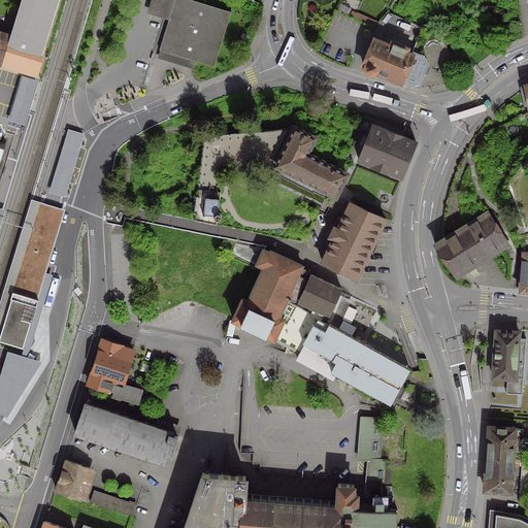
[(43,45),(57,0),(0,0),(0,65),(35,75),(44,45),(43,45)]
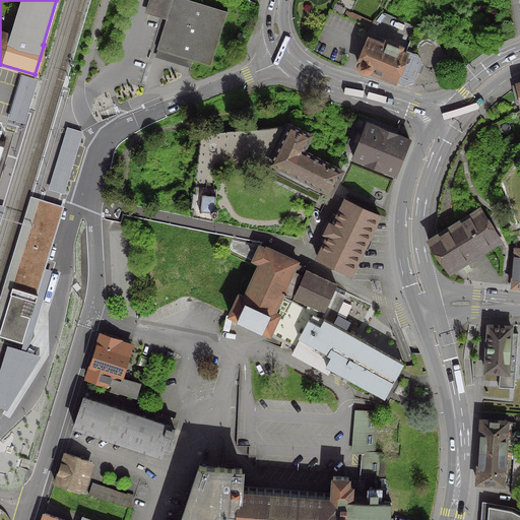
[(171,0),(155,50),(209,66),(226,12),(187,0),(171,0)]
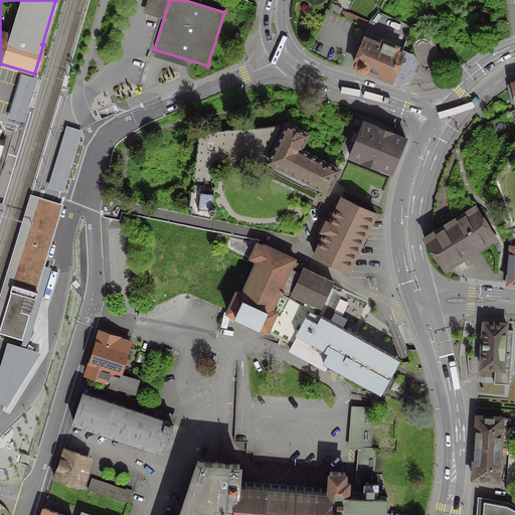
[(364,42),(365,42),(355,66),(356,70),(359,72),(369,72),(399,84),(407,82),(412,71),(415,72),(418,66),(414,64),(415,62),(411,55),(382,42),(380,46),(367,41),(368,40),(365,39),(364,42)]
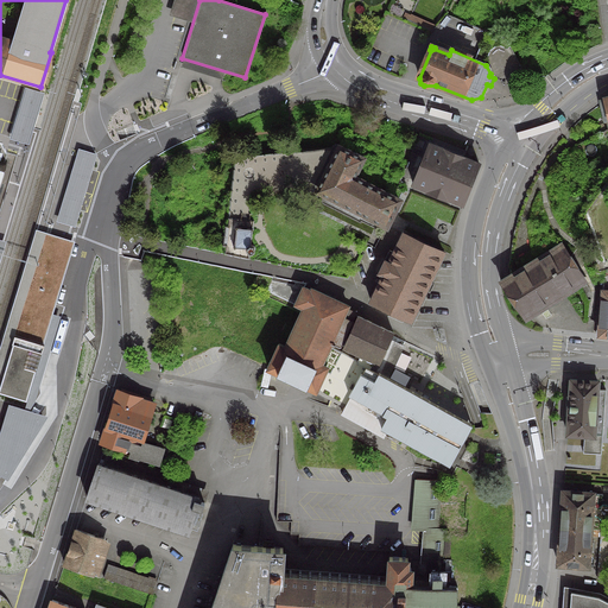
[(477,163),(428,144),(411,184),(445,198),(447,198),(461,204),(477,163)]
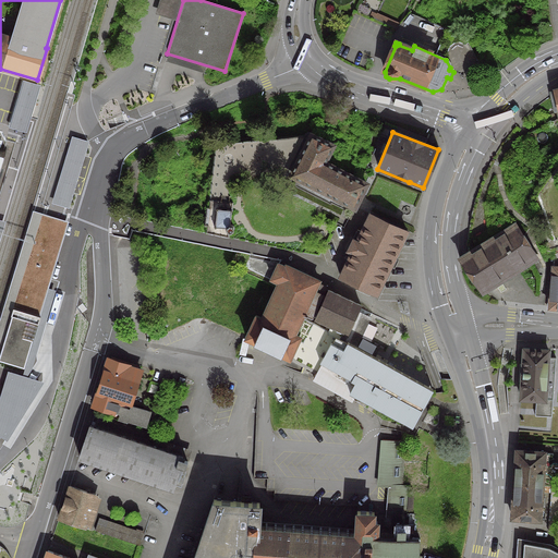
[(344,203),(353,207),(365,184),(323,164),(331,146),(310,135),(290,176),(344,203)]
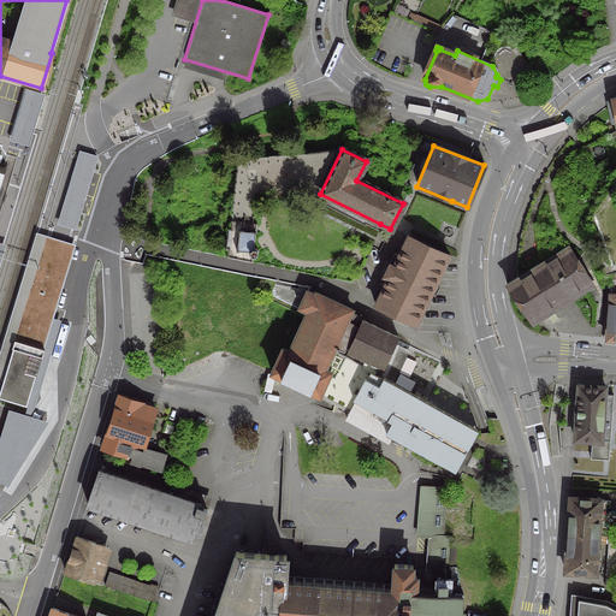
[(592,167),(599,179),(611,173),(605,161),(592,167)]
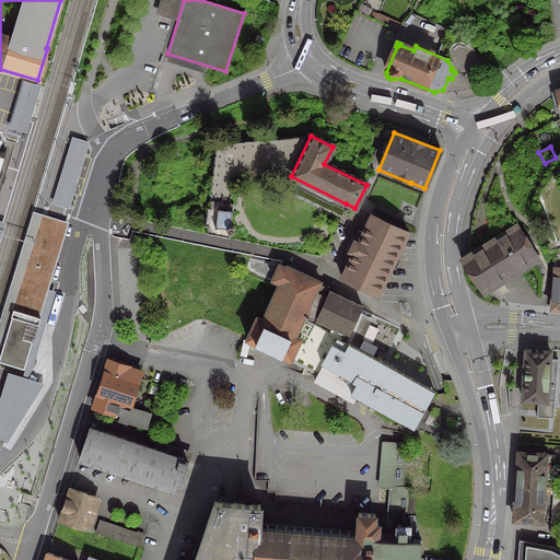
[(214,228),(216,228),(225,229),(225,231),(228,233),(230,233),(233,231),(233,229),(231,225),(229,225),(231,212),(232,211),(231,210),(230,211),(218,209),(217,209),(216,209),(217,210),(214,226),(213,228),(214,228)]
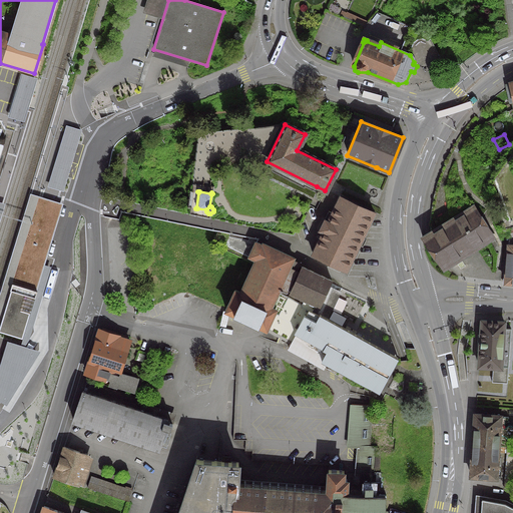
[(0,294),(0,330),(0,331),(8,306),(4,304),(9,289),(12,290),(14,283),(14,284),(19,270),(34,274),(29,288),(39,291),(45,266),(64,204),(30,193),(0,294)]
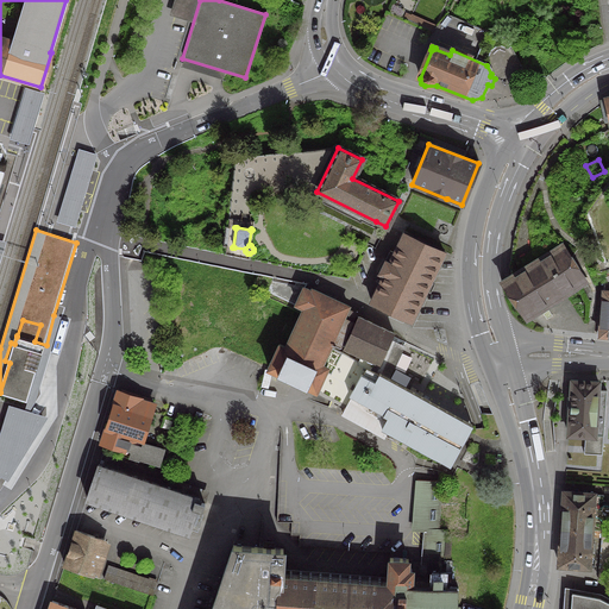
[(382,278),(369,306),(413,326),(447,253),(403,233),(389,263),(385,261),(378,276),(382,278)]
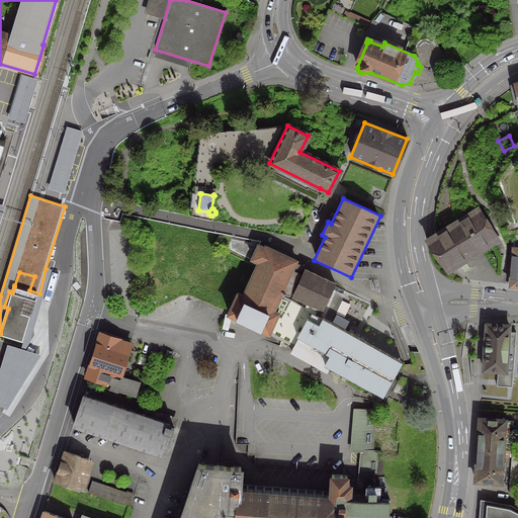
[(479,207),(428,239),(447,270),(498,239),(479,207)]
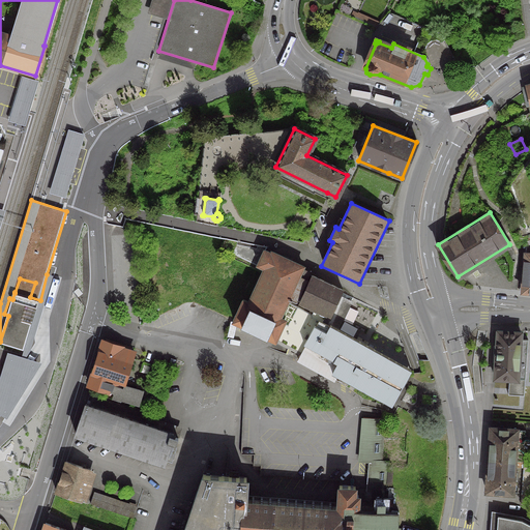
[(525,237),(521,292),(529,292),(529,237),(527,237),(525,237)]
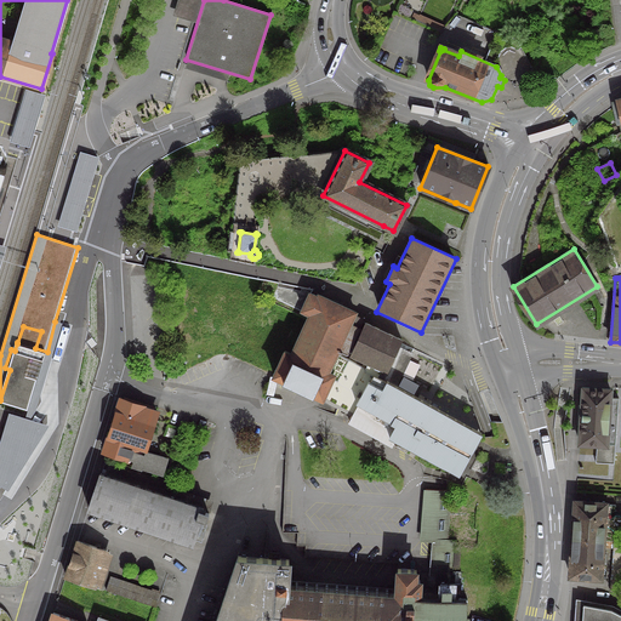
[(359,312),(319,292),(318,296),(309,292),(300,313),(308,318),(291,354),(284,352),(272,380),(284,386),(283,387),(314,402),(315,399),(324,404),(326,399),(336,377),(330,375),(339,355),(359,312)]
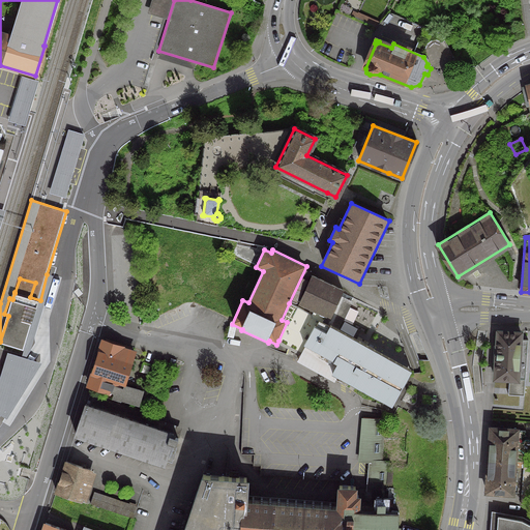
[(26,358),(32,348),(53,276),(47,274),(40,300),(38,307),(37,307),(24,349),(23,355),(22,357),(8,353),(0,378),(0,415),(7,420),(42,363),(26,358)]
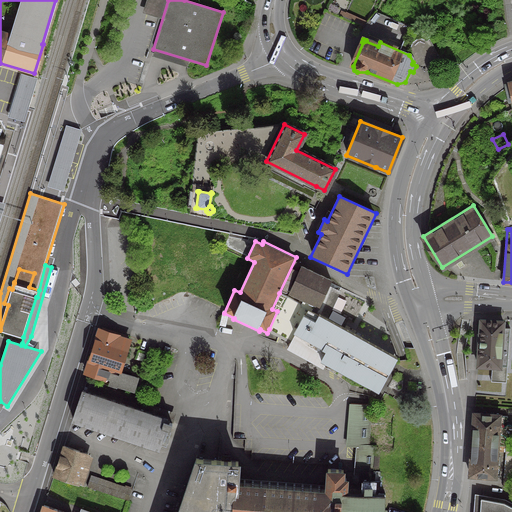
[(332,282),(302,266),(288,295),(303,302),(302,305),(301,307),(311,312),(314,306),(320,309),(330,286),(332,282)]
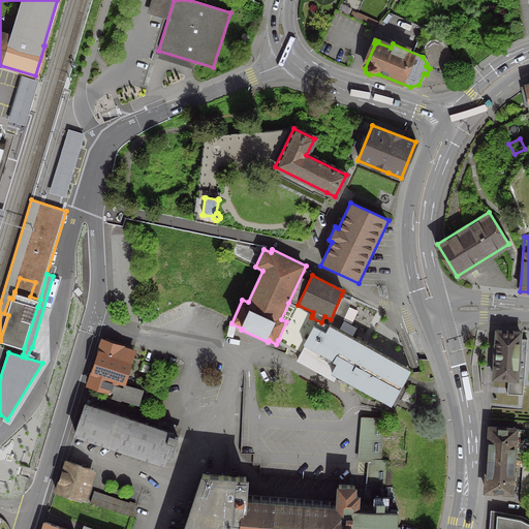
[(30,297),(35,282),(20,278),(14,292),(14,291),(12,299),(9,298),(4,313),(8,315),(0,341),(24,348),(37,307),(38,307),(40,300),(30,297)]
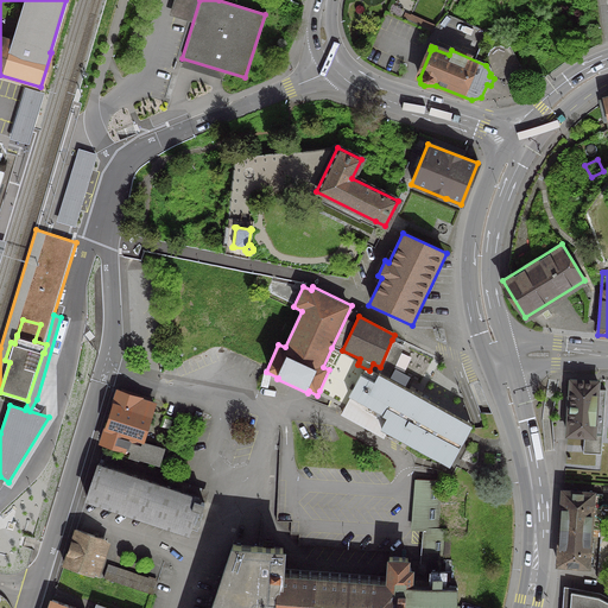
[(405,346),(392,340),(380,367),(378,375),(390,381),(405,346)]
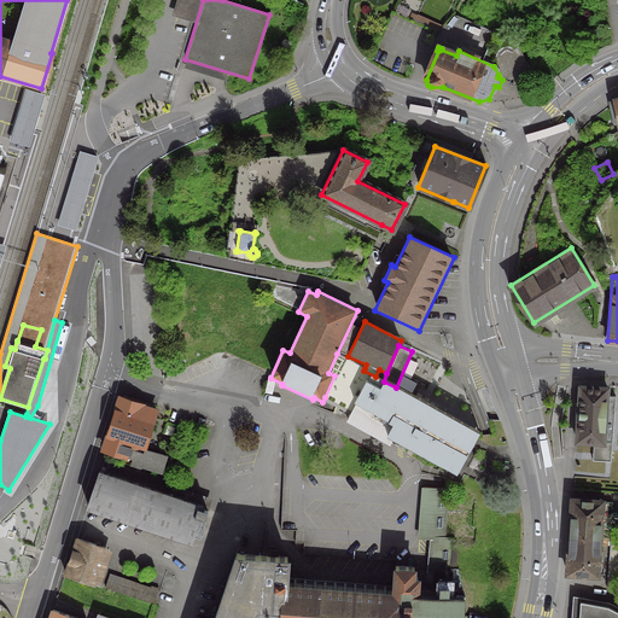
[(365,368),(337,354),(328,373),(334,375),(325,397),(351,412),(355,404),(390,423),(389,424),(394,426),(388,438),(394,442),(458,476),(481,435),(396,388),(384,382),(375,377),(363,371),(365,368)]
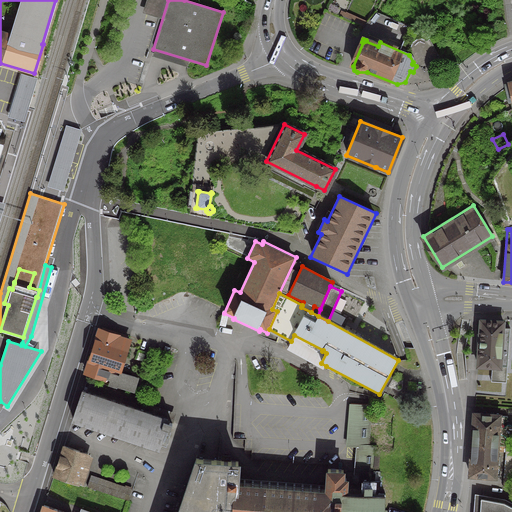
[(483,320),(480,320),(476,366),(496,367),(499,367),(506,367),(508,329),(501,329),(502,322),(483,320)]
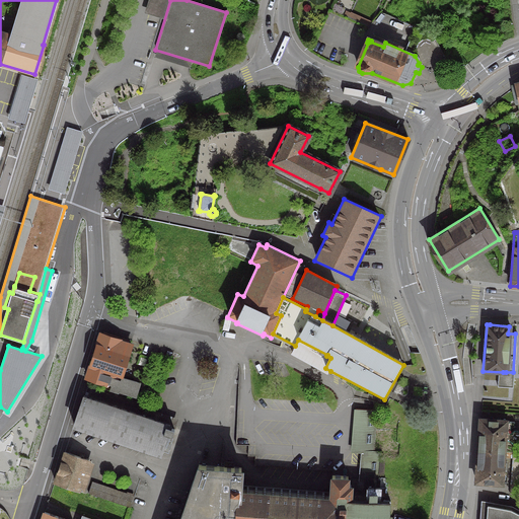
[(118,341),(118,340),(99,335),(86,377),(104,382),(110,384),(109,389),(117,391),(118,390),(135,395),(139,383),(120,377),(130,345),(118,341)]
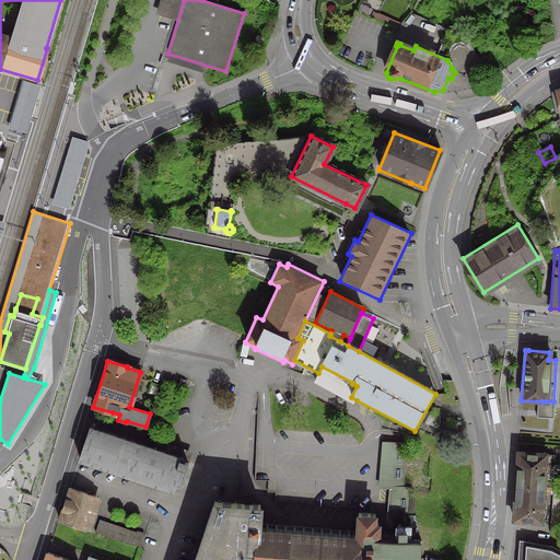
[(354,404),(357,400),(351,397),(357,386),(352,384),(353,383),(322,366),(318,373),(314,383),(354,404)]
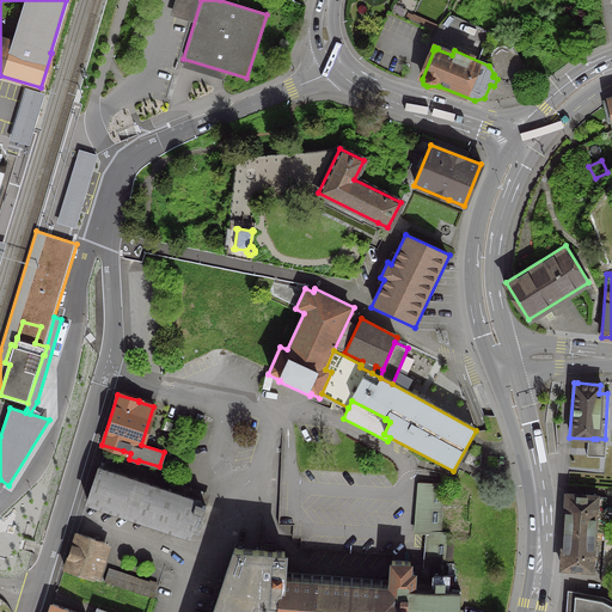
[(98,466),(86,501),(188,536),(195,512),(201,514),(204,506),(199,503),(199,502),(98,466)]
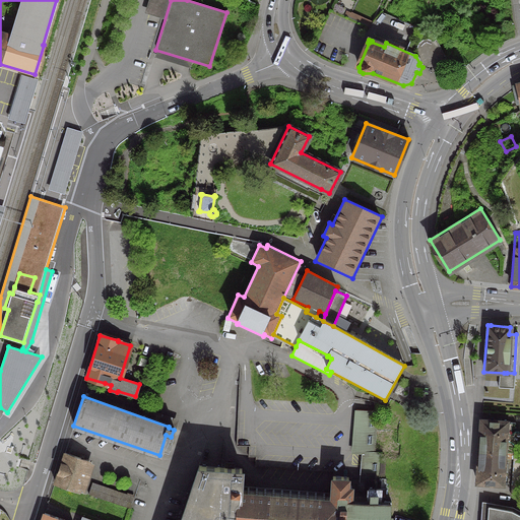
[(378,412),(355,410),(352,454),(363,455),(359,505),(382,506),(383,491),(379,491),(381,452),(376,452),(378,412)]
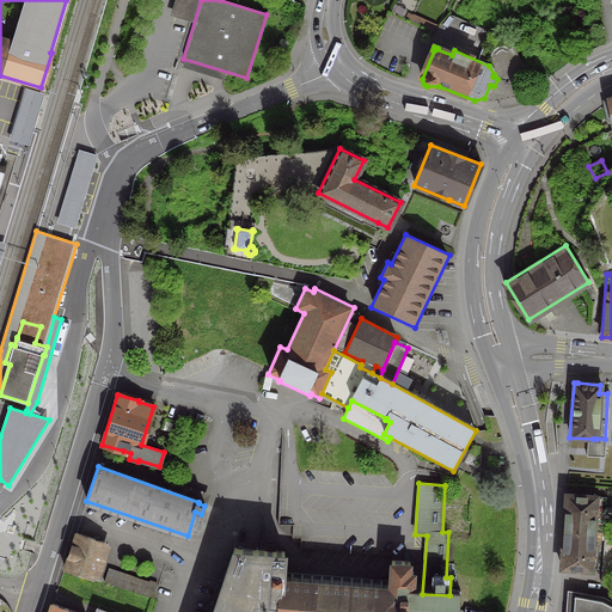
[(565,494),(563,531),(593,532),(603,533),(604,522),(609,524),(611,520),(611,514),(611,509),(610,507),(605,507),(605,497),(595,497),(595,496),(565,494)]
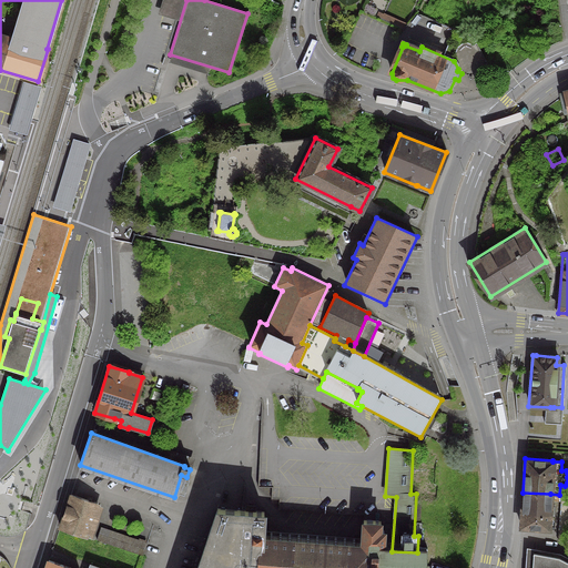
[(563,495),(561,495),(558,543),(567,545),(567,492),(563,492),(563,495)]
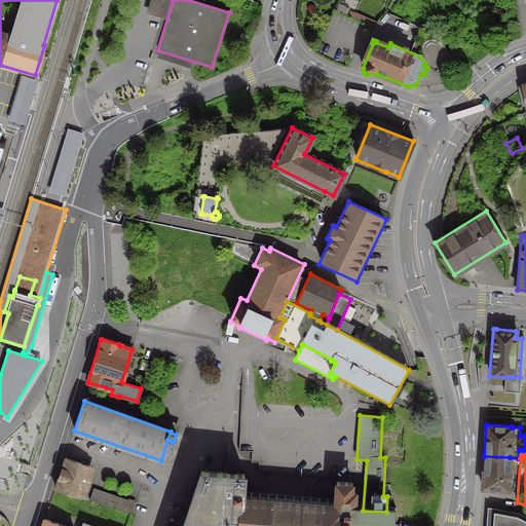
[(484,456),(482,487),(508,489),(508,480),(512,480),(513,470),(509,470),(510,457),(484,456)]
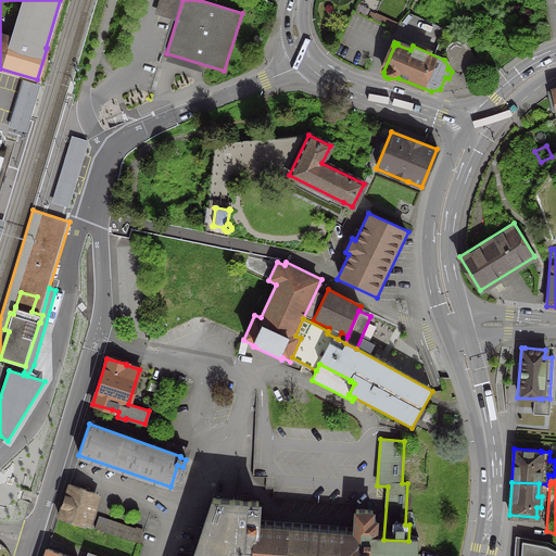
[(93,493),(68,484),(58,516),(84,525),(84,523),(88,526),(90,522),(85,520),(93,493)]
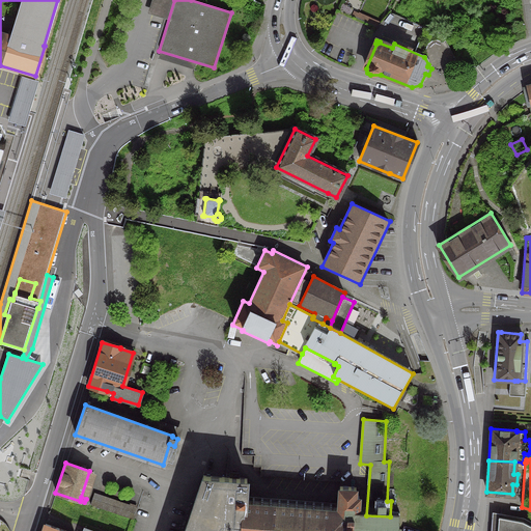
[(203,475),(185,530),(399,530),(400,516),(390,516),(366,515),(362,515),(362,499),(359,498),(359,493),(338,490),(337,512),(248,505),(251,479),(203,475)]
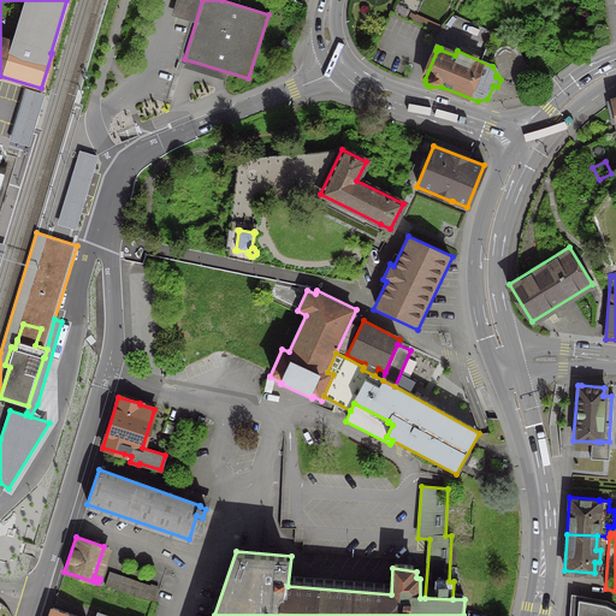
[(107,573),(102,586),(152,602),(157,588),(107,573)]
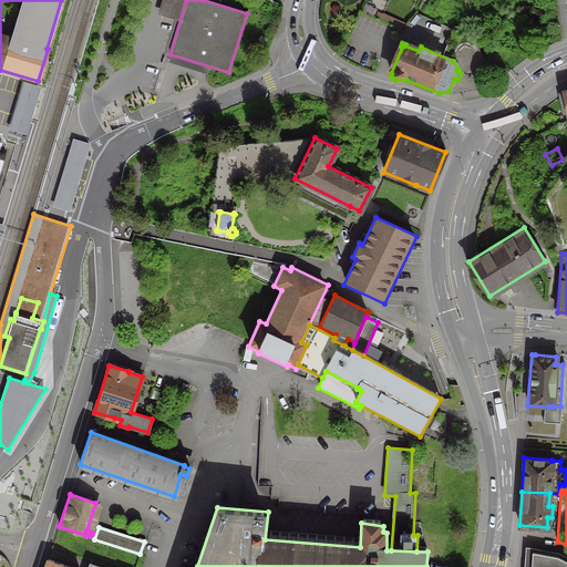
[(532,552),(529,566),(566,566),(566,562),(557,556),(532,552)]
